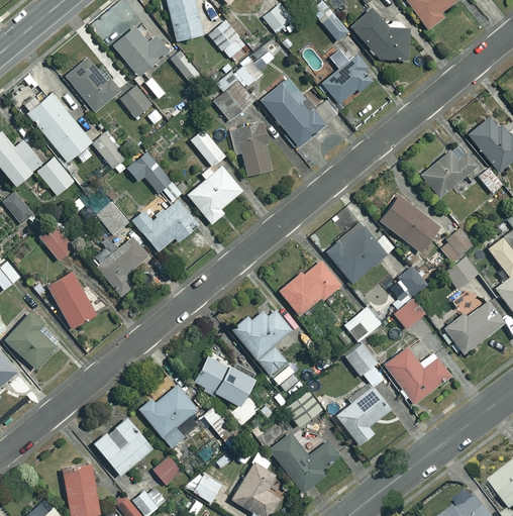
[(203,33),(193,0),(165,0),(177,41),(203,33)]
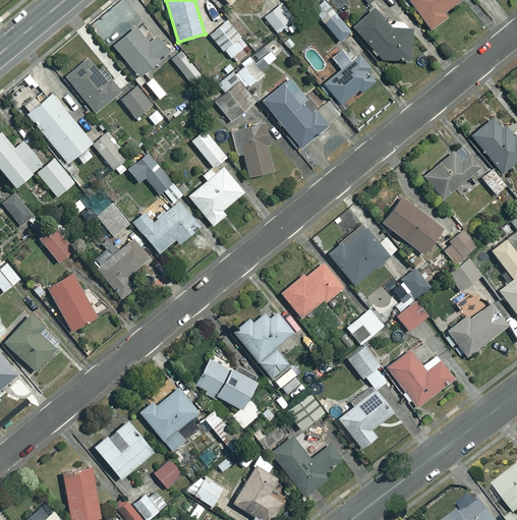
[(267,3),(263,0),(247,0),(246,2),(256,12),(267,3)]
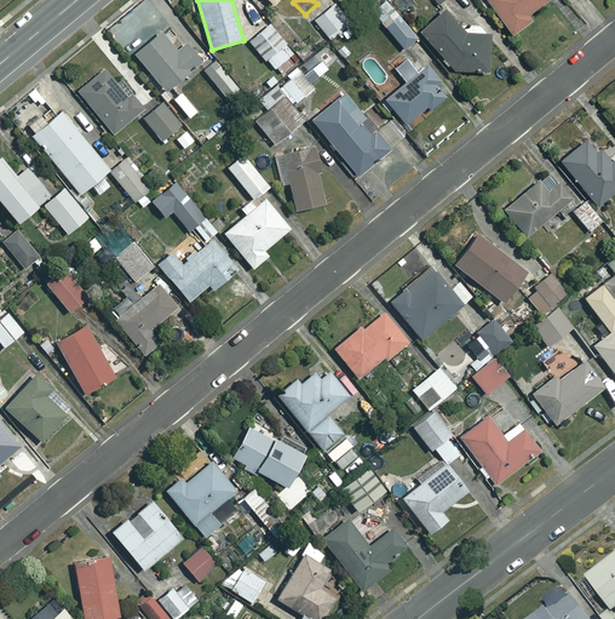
[(419,39),(386,0),(373,11),(406,50),(419,39)]
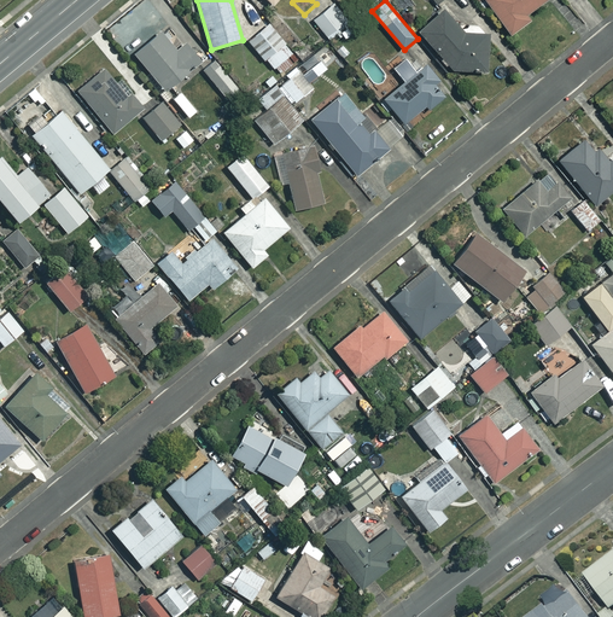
[(548,0),(484,0),(508,35),(529,22),(525,16),(548,0)]
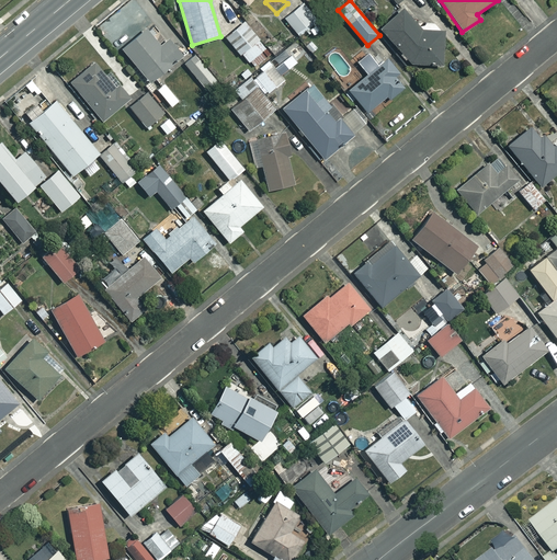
[(285,19),(303,38),(308,34),(311,38),(325,27),(303,3),(285,19)]
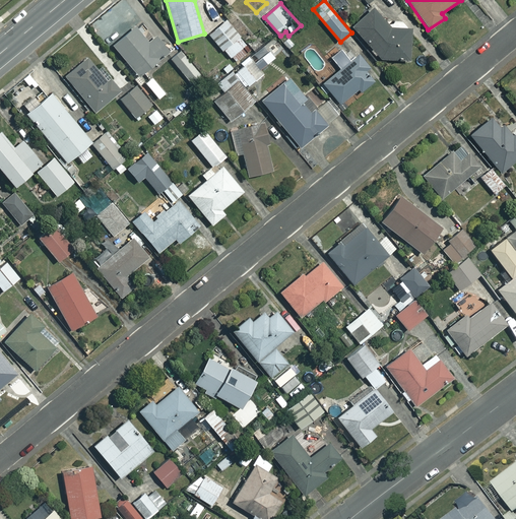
[(371,10),(351,27),(382,60),(410,60),(410,27),(407,27),(406,24),(402,20),(399,19),(394,20),(391,22),(389,26),(386,26),(371,10)]
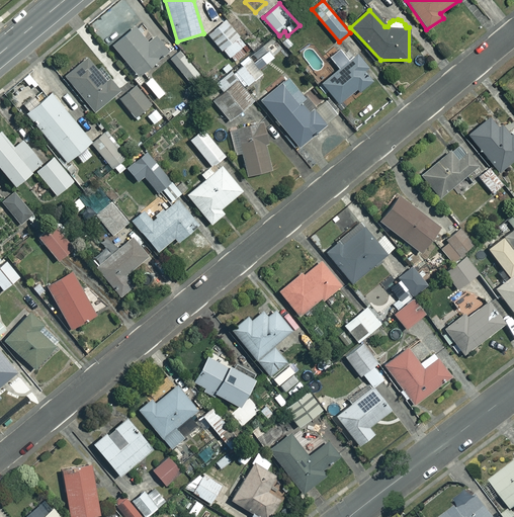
[(233,58),(238,64),(249,54),(244,48),(247,46),(226,19),(208,34),(230,60),(233,58)]
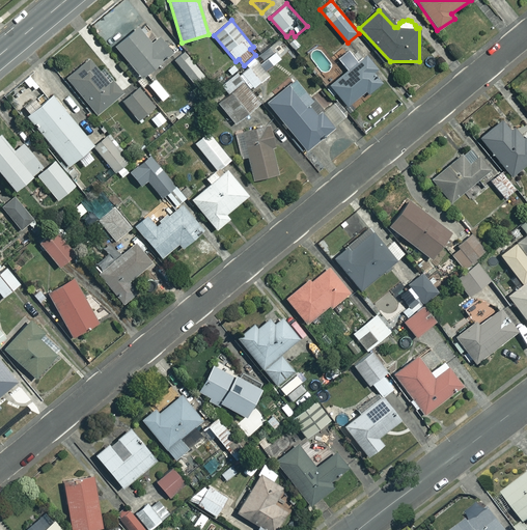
[(153,45),(137,28),(115,48),(144,79),(173,53),(160,37),(153,45)]
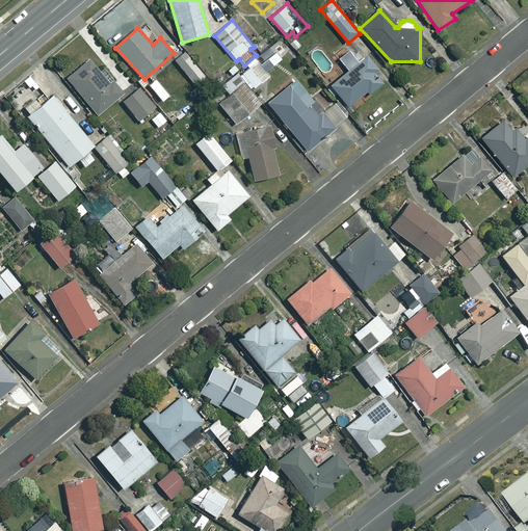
[(184,49),(175,38),(168,45),(178,55),(184,49)]
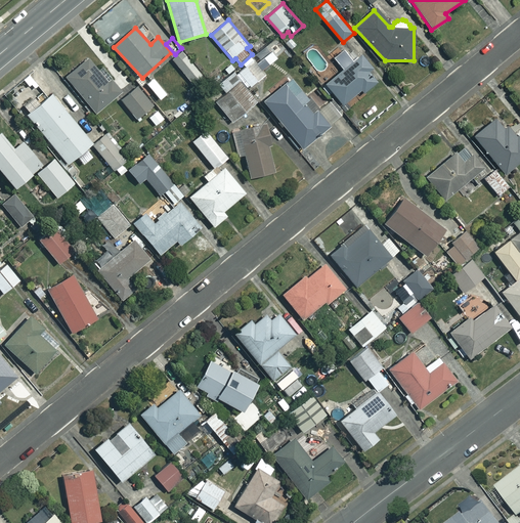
[(263,48),(254,56),(261,63),(270,55),(263,48)]
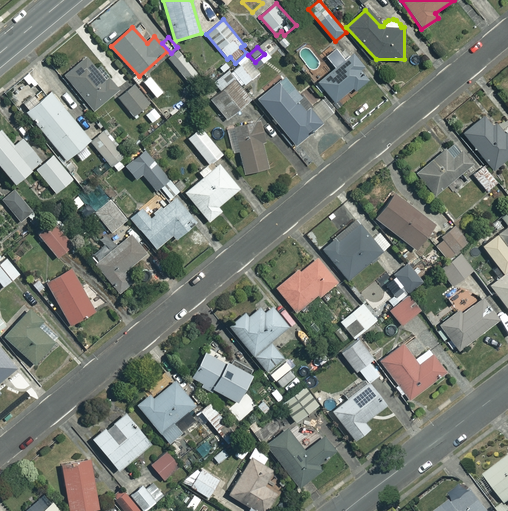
[(371,79),(346,48),(330,62),(335,69),(318,82),(334,103),(354,87),(356,90),(371,79)]
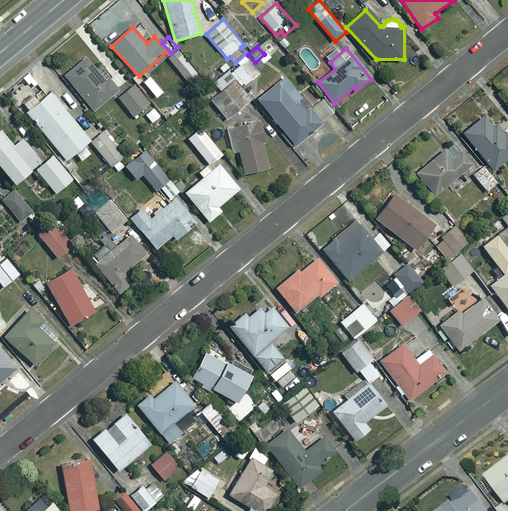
[(201,76),(178,50),(168,58),(191,85),(201,76)]
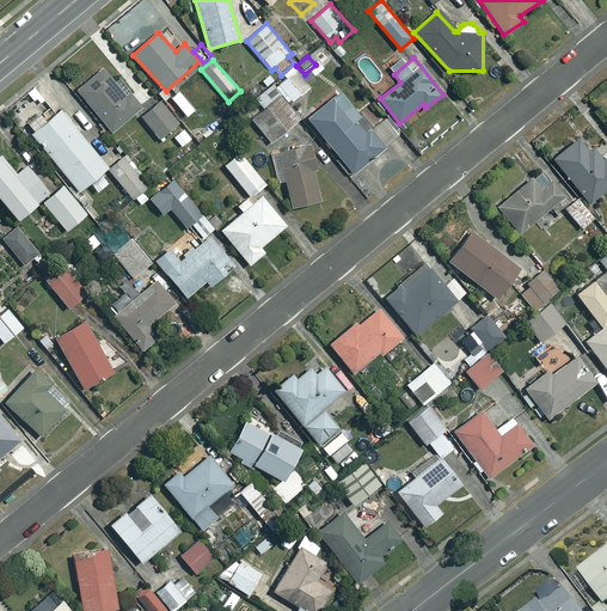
[(311,87),(295,68),(257,101),(265,110),(253,121),(273,144),(301,120),(289,105),(311,87)]
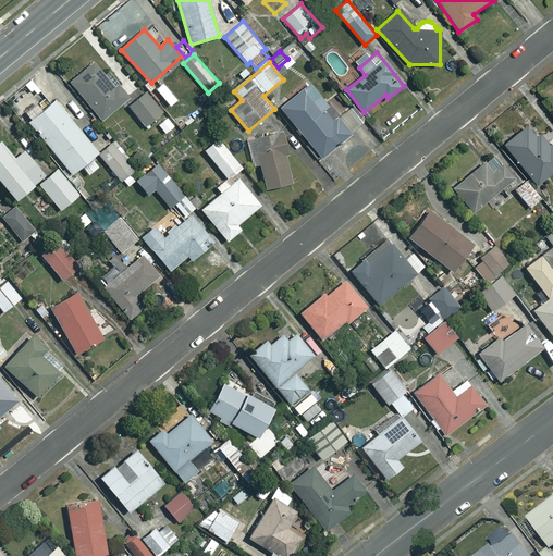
[(107,78),(94,63),(70,83),(101,121),(130,99),(111,75),(107,78)]
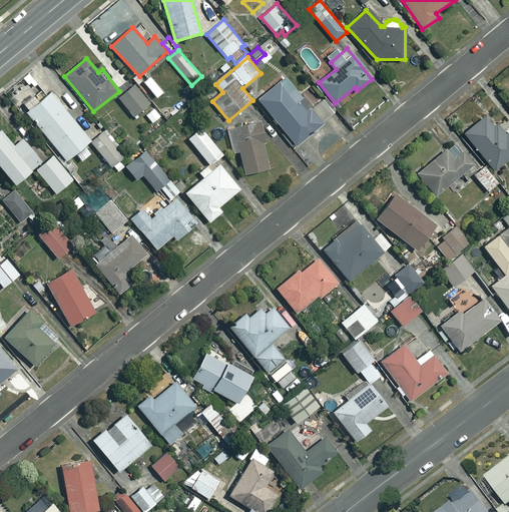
[(297,146),(337,113),(324,97),(313,106),(288,77),(259,101),(297,146)]
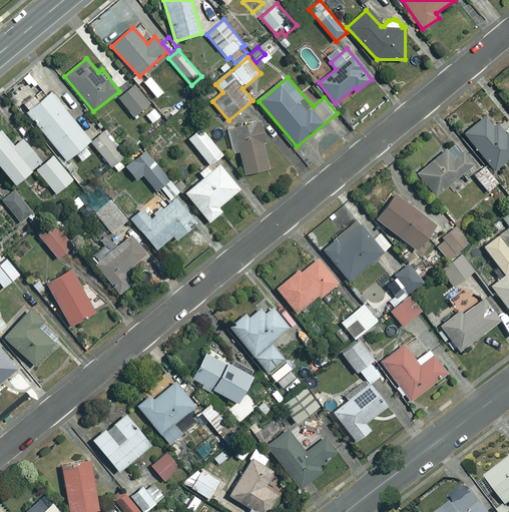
[(151,103),(135,85),(119,99),(135,116),(151,103)]
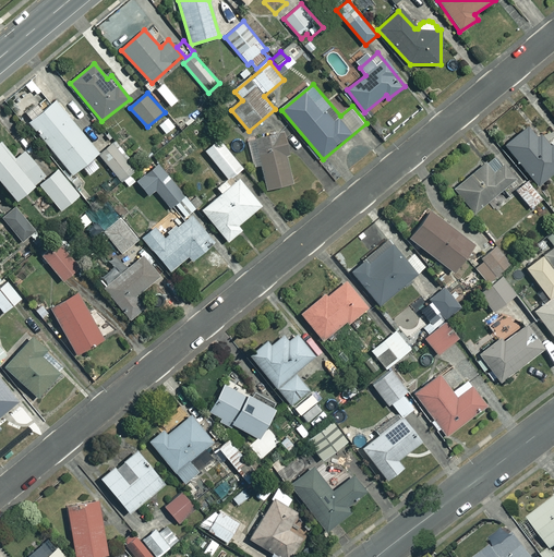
[(89,177),(106,164),(97,154),(109,144),(100,134),(91,143),(55,100),(28,123),(72,174),(81,167),(89,177)]
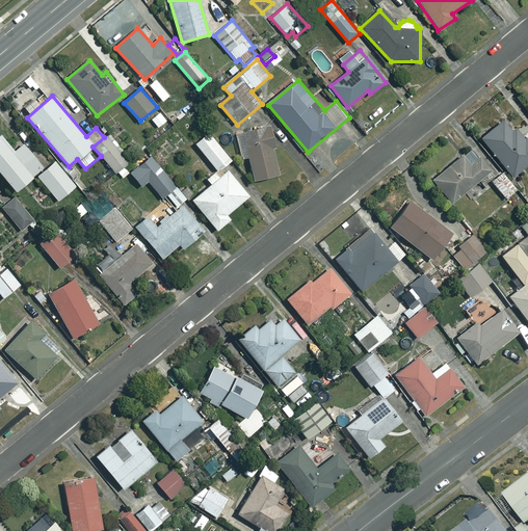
[(177,128),(163,111),(156,116),(161,124),(154,130),(161,140),(177,128)]
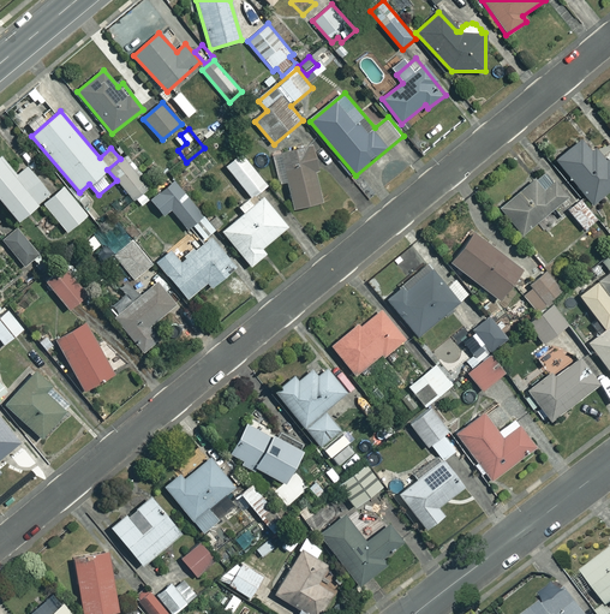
[(586,148),(579,139),(556,161),(594,206),(609,191),(609,158),(594,141),(586,148)]
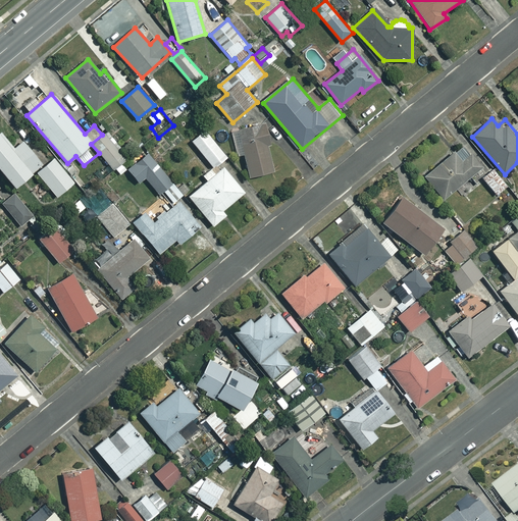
[(269,146),(261,122),(235,131),(251,178),(273,170),(266,147),(269,146)]
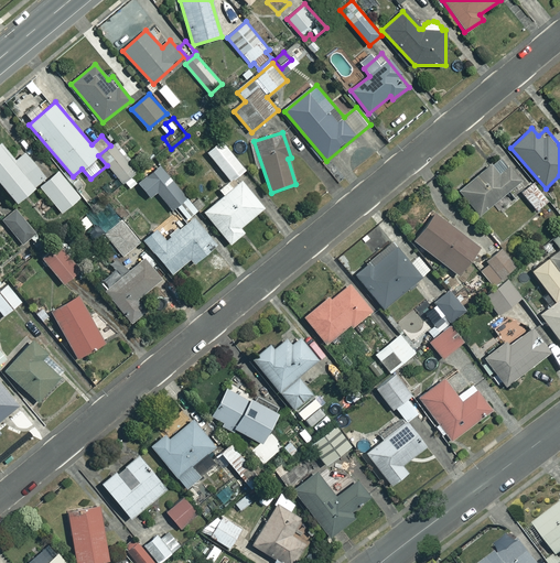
[(246,170),(222,141),(207,153),(232,182),(246,170)]
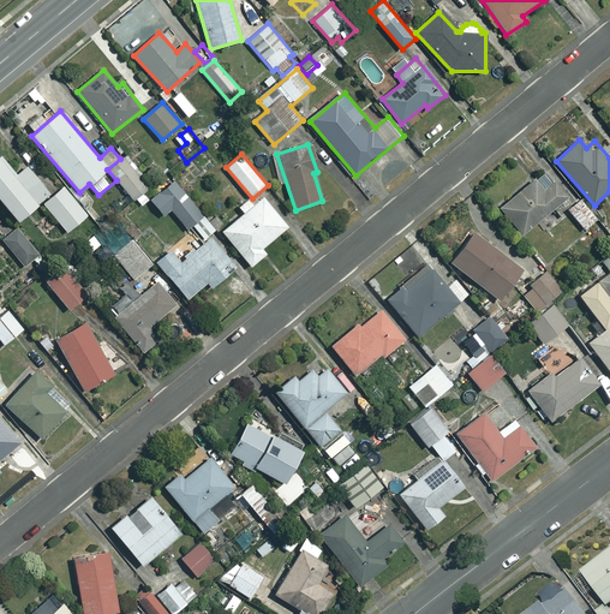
[(153,190),(124,156),(109,170),(142,208),(150,200),(147,195),(153,190)]
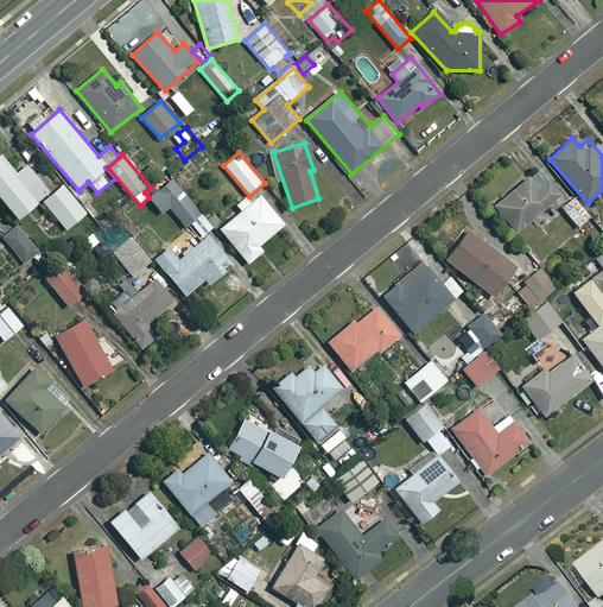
[(12,176),(0,162),(0,202),(12,217),(31,202),(33,204),(49,193),(26,164),(12,176)]
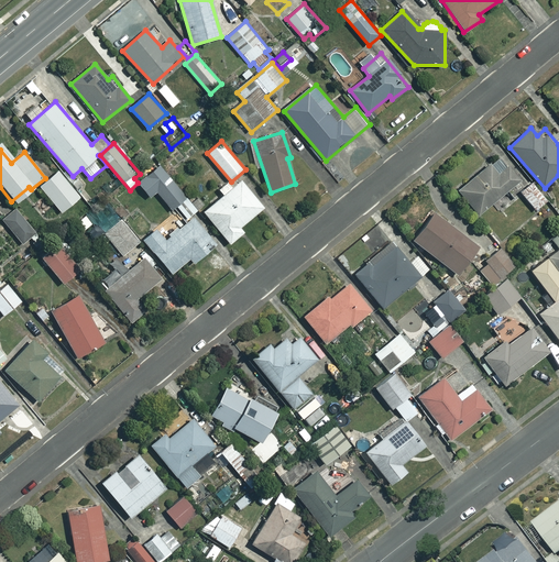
[(499,174),(490,164),(458,190),(479,216),(522,179),(510,165),(499,174)]
